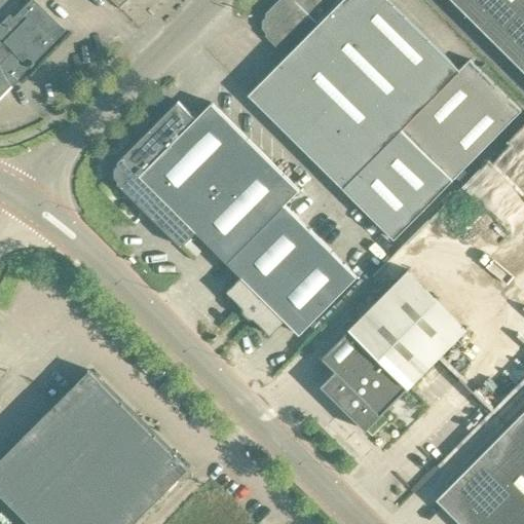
[(0,95),(62,32),(29,0),(10,20),(7,15),(0,23),(0,95)]
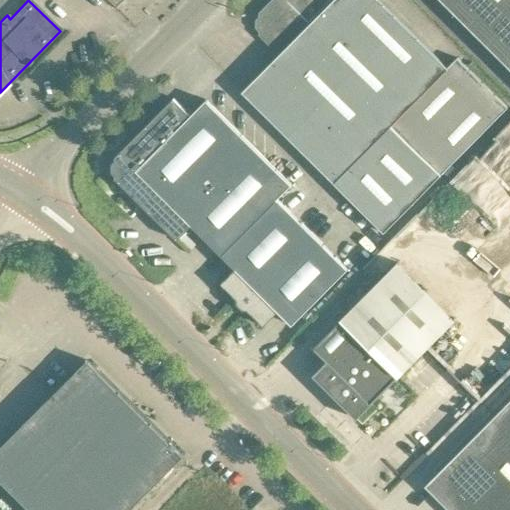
[(445,70),(374,0),(271,0),(257,15),(257,19),(254,22),(254,30),(257,33),(257,37),(277,57),(240,94),(332,185),(382,235),(506,111),(455,60),(445,70)]
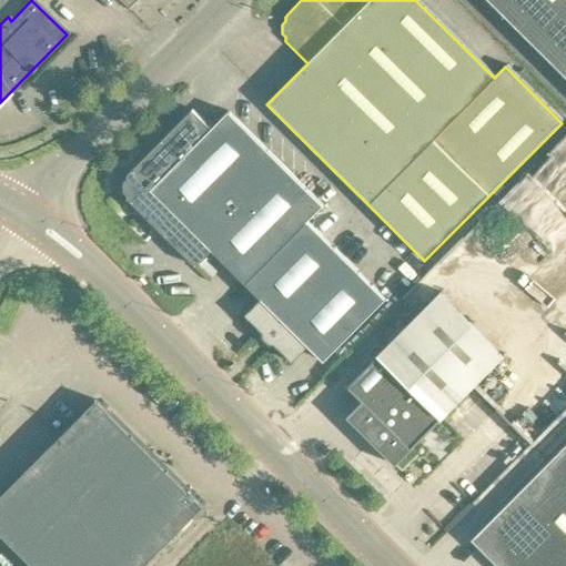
[(565,0),(485,0),(565,80),(565,0)]
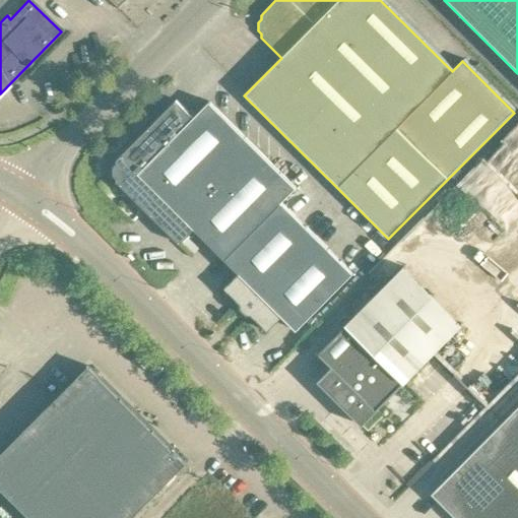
[(278,173),(221,117),(207,103),(191,119),(174,102),(115,162),(115,165),(112,168),(112,177),(115,180),(115,183),(178,246),(192,232),(206,246),(278,173)]
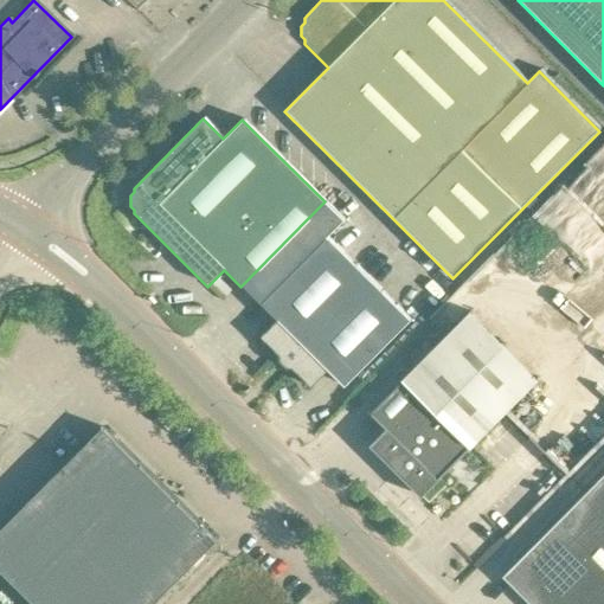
[(344,389),(360,372),(410,321),(327,238),(344,220),(325,201),(241,287),(276,321),(259,338),(278,358),(278,362),(286,370),(290,370),(310,389),(327,372),(344,389)]
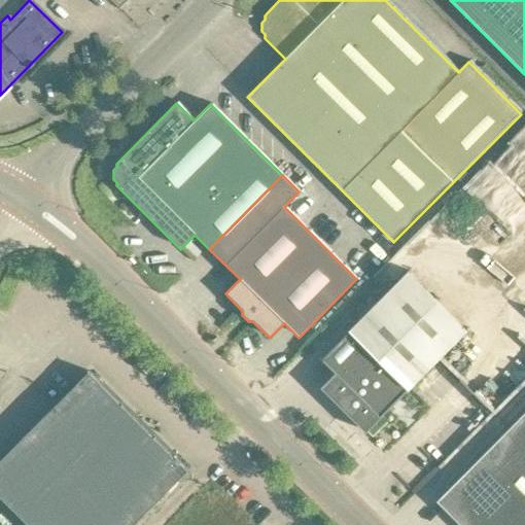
[(364,432),(380,418),(466,330),(408,272),(320,359),(335,374),(320,388),(364,432)]
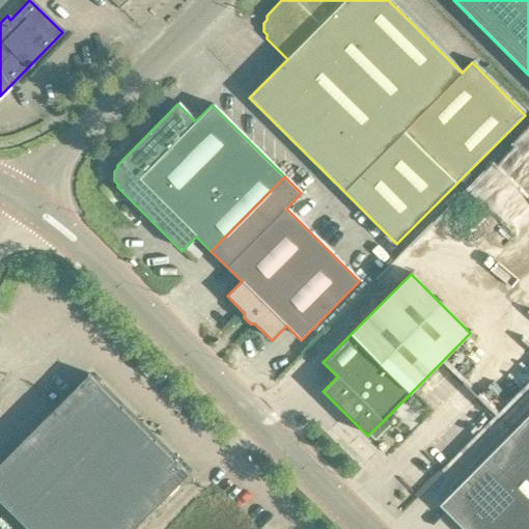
[(0,502),(27,528),(134,528),(188,475),(88,376),(0,464),(0,502)]
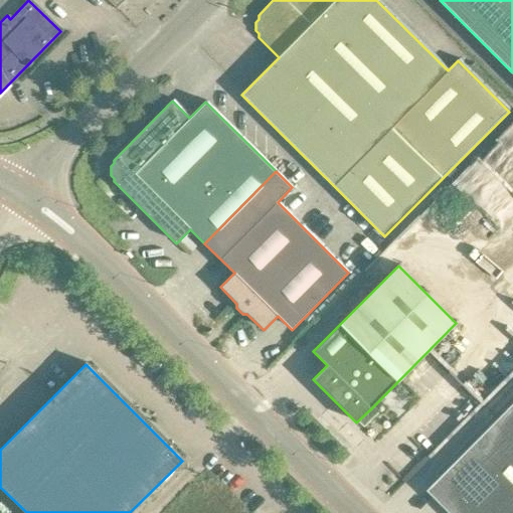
[(512,512),(512,402),(425,491),(448,512),(512,512)]
